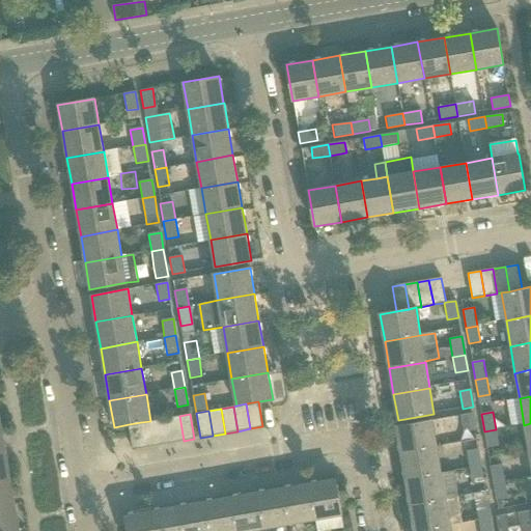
[(471,414),(459,415),(463,432),(474,430),(471,414)]
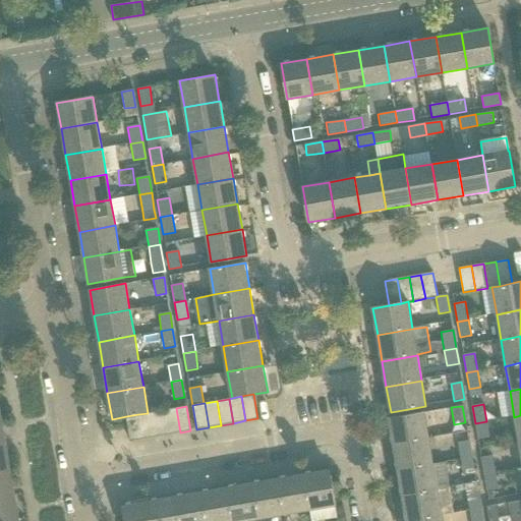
[(176,408),(164,410),(168,435),(180,432),(176,408)]
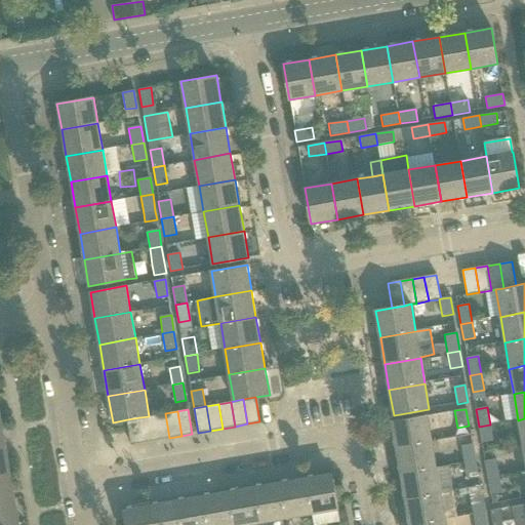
[(165,413),(152,415),(157,440),(169,438),(165,413)]
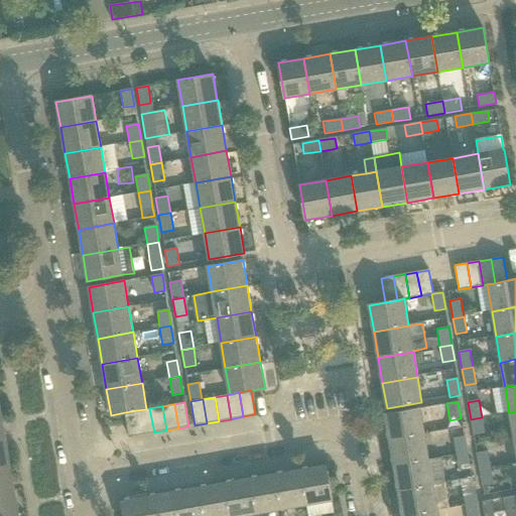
[(149,408),(146,409),(137,410),(141,434),(154,432),(149,408)]
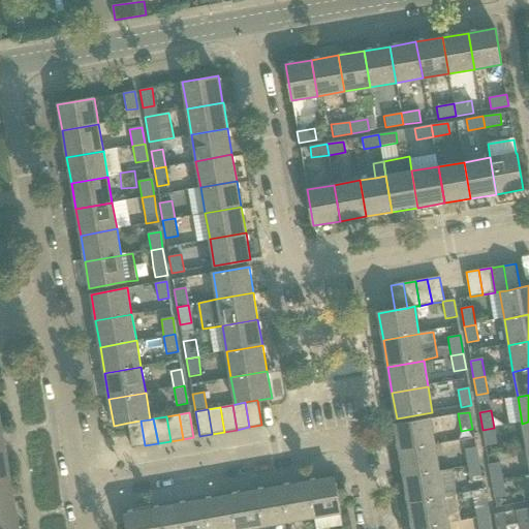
[(395,425),(399,452),(435,445),(431,418),(395,425)]
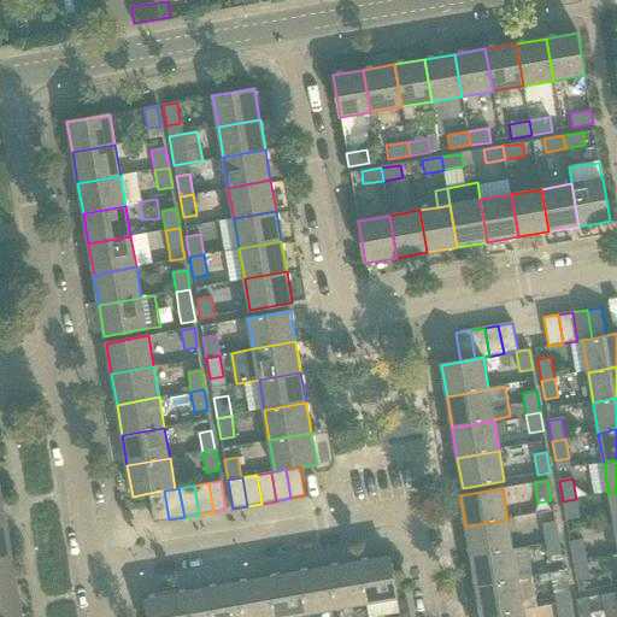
[(164,491),(150,493),(154,522),(169,519),(164,491)]
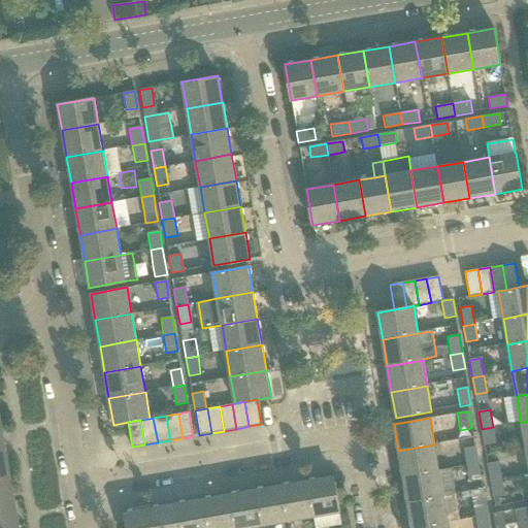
[(493,427),(482,429),(484,446),(495,443),(493,427)]
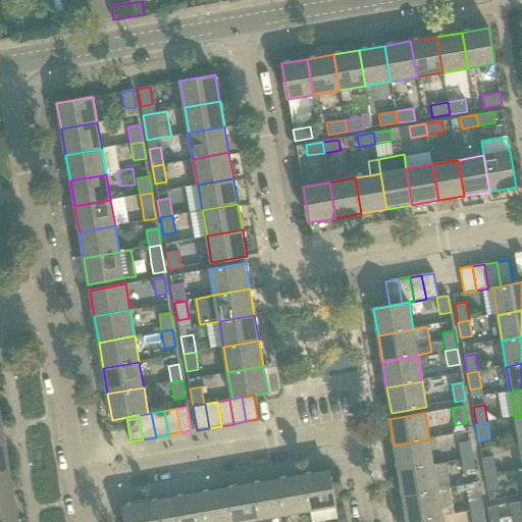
[(394,446),(398,471),(434,465),(429,439),(394,446)]
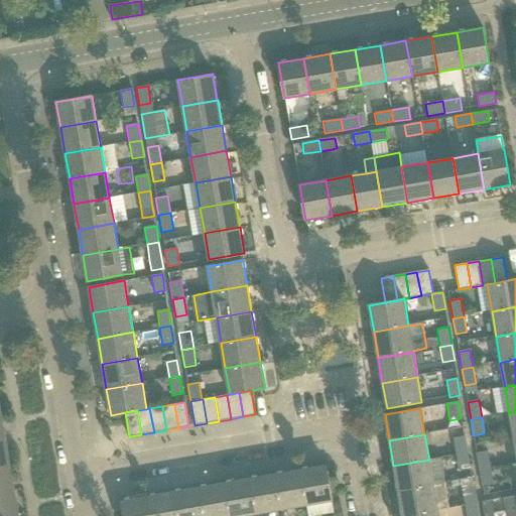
[(463,436),(453,438),(456,455),(467,454),(464,436),(463,436)]
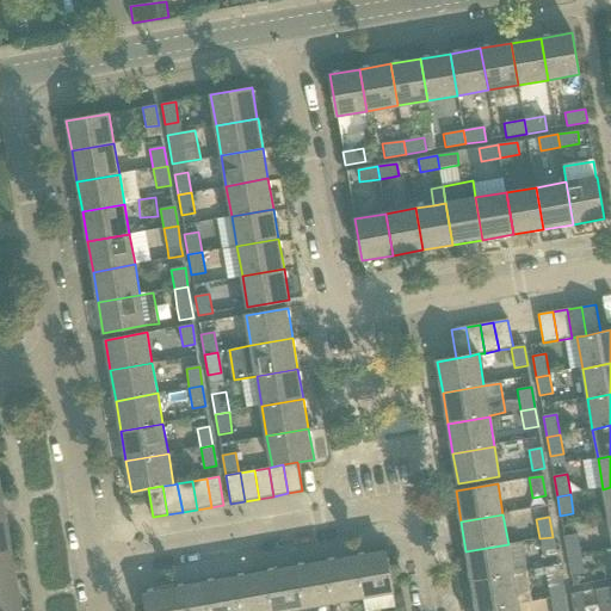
[(576,535),(563,536),(567,556),(580,554),(578,536),(576,535)]
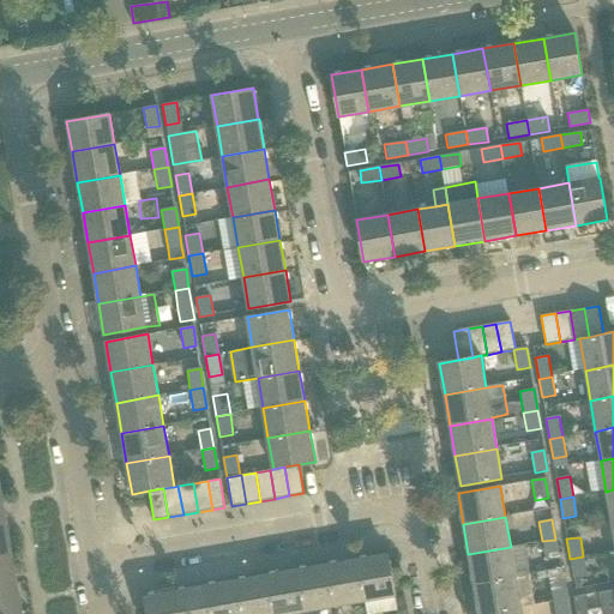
[(555,540),(542,541),(546,561),(558,559),(559,559),(555,540)]
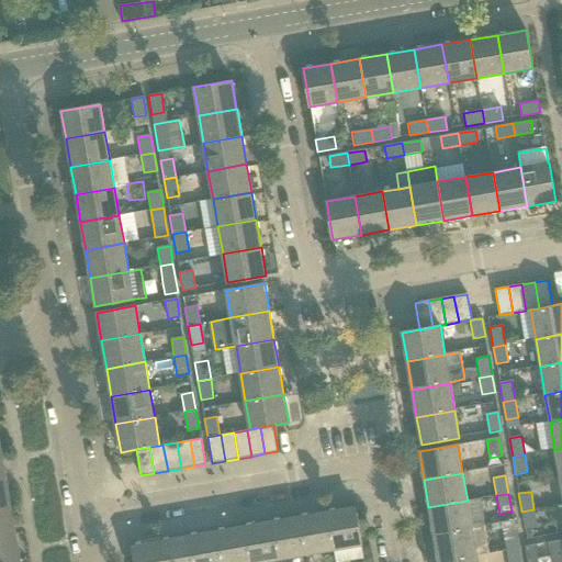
[(428,507),(434,536),(472,528),(468,501),(428,507)]
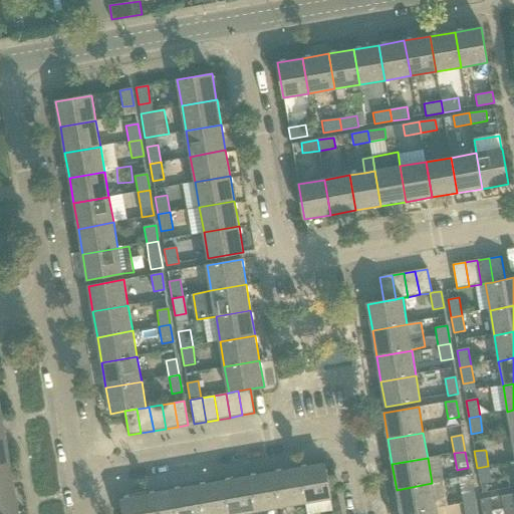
[(325,463),(299,468),(305,503),(331,499),(325,463)]
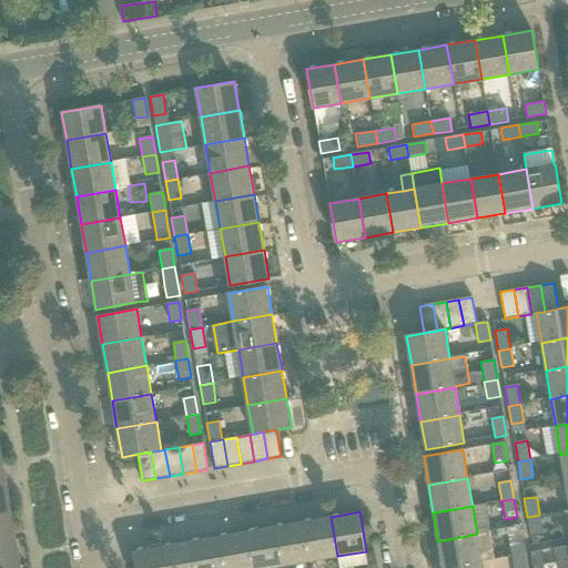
[(0,541),(12,540),(7,513),(0,513),(0,541)]
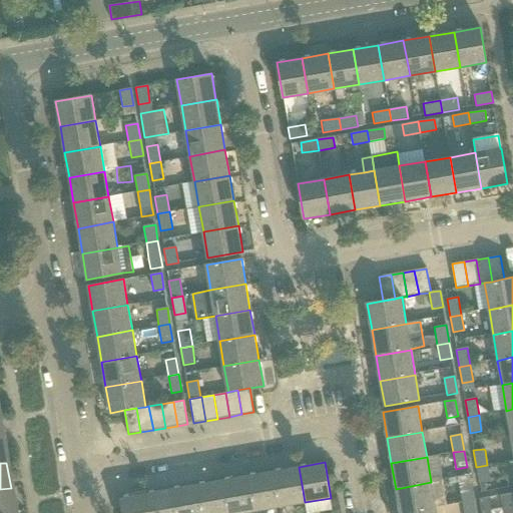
[(487,465),(476,467),(479,483),(490,481),(487,465)]
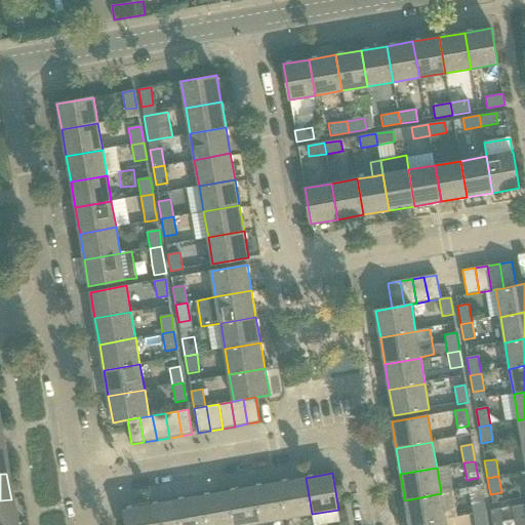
[(306,478),(280,482),(286,518),(312,514),(306,478)]
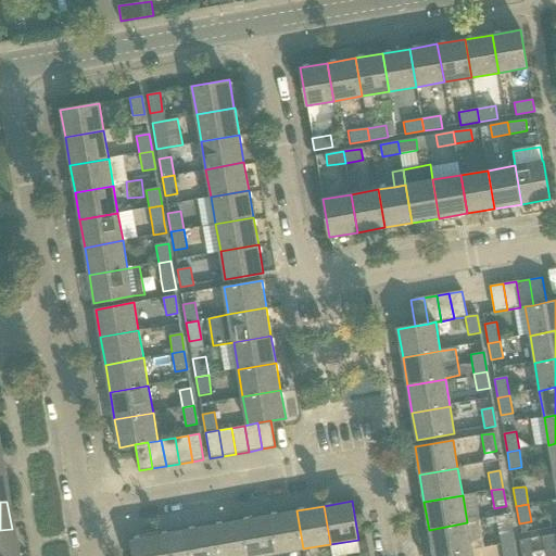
[(297,510),(268,516),(275,554),(303,548),(297,510)]
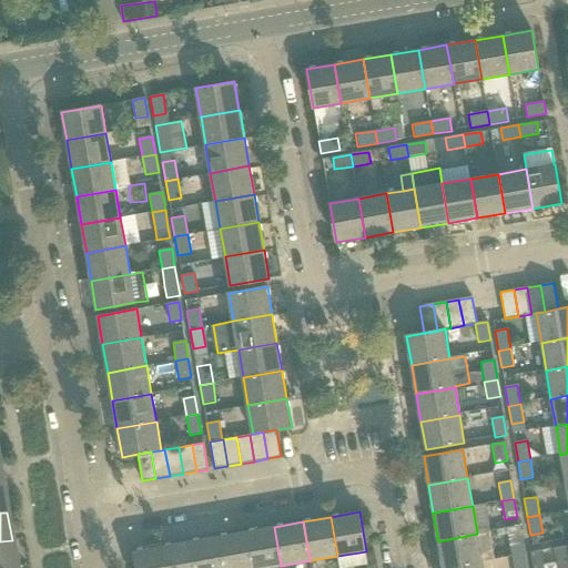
[(519,526),(507,528),(508,538),(511,557),(525,555),(521,536),(519,526)]
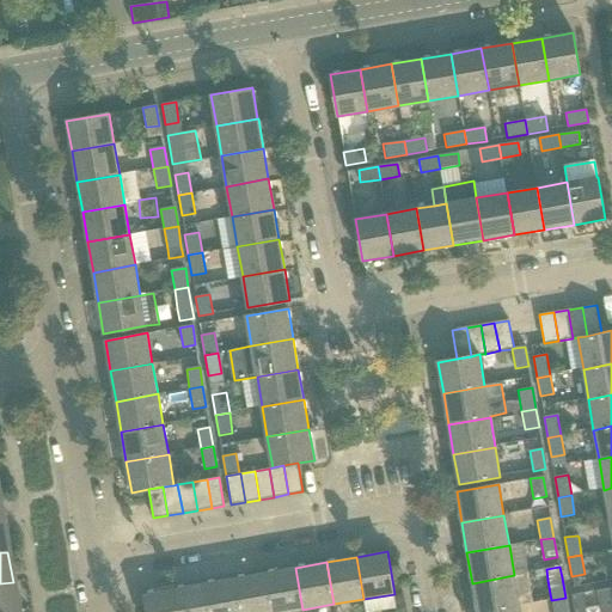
[(295,568),(265,573),(271,611),(287,611),(303,610),(295,568)]
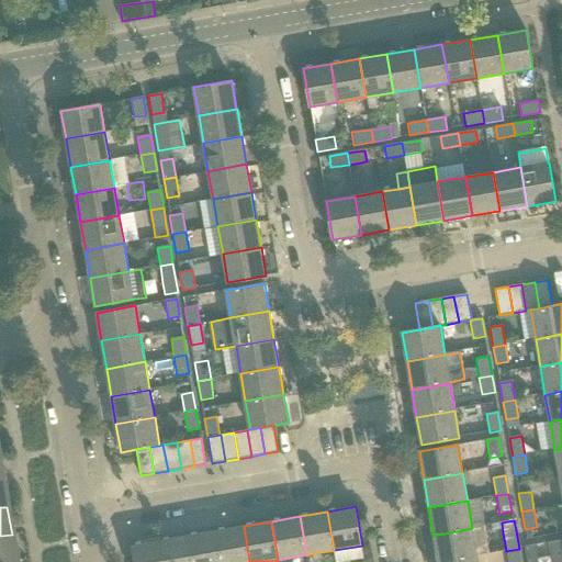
[(249,561),(244,526),(216,530),(221,561),(249,561)]
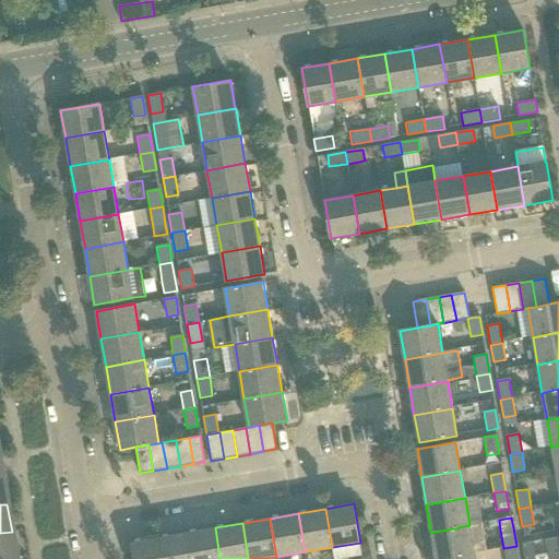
[(470,525),(431,533),(436,558),(439,558),(468,554),(474,552),(486,550),(482,524),(470,525)]
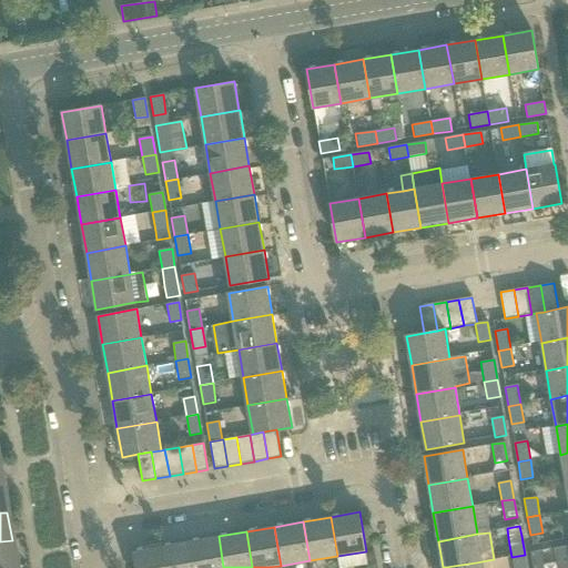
[(223,567),(219,536),(191,541),(194,567),(223,567)]
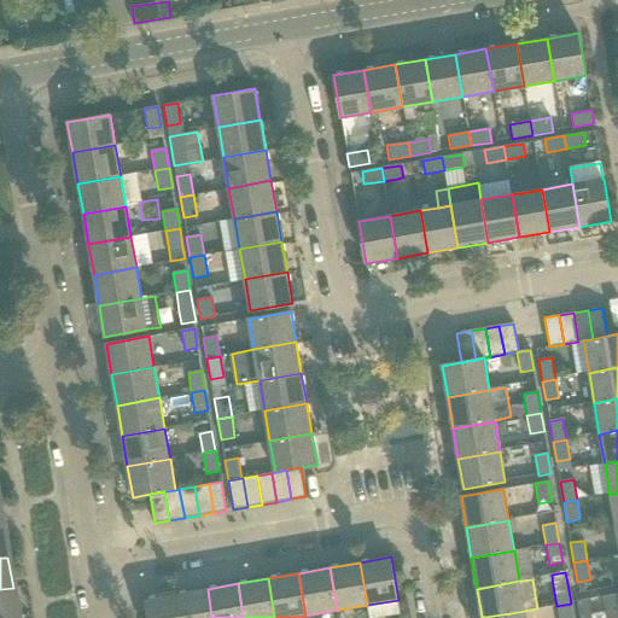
[(0,617),(15,617),(18,617),(13,588),(0,589),(0,617)]
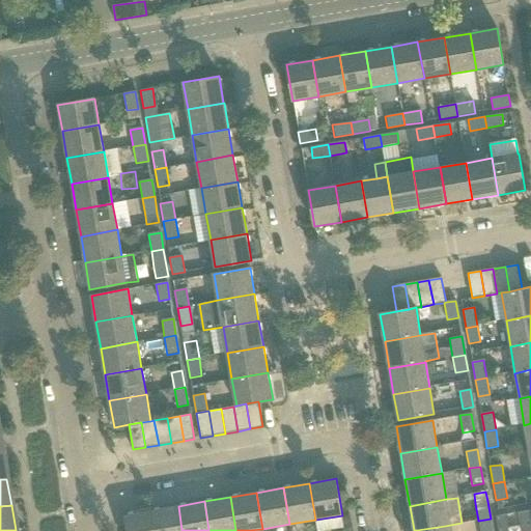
[(182,530),(178,506),(151,510),(155,530),(182,530)]
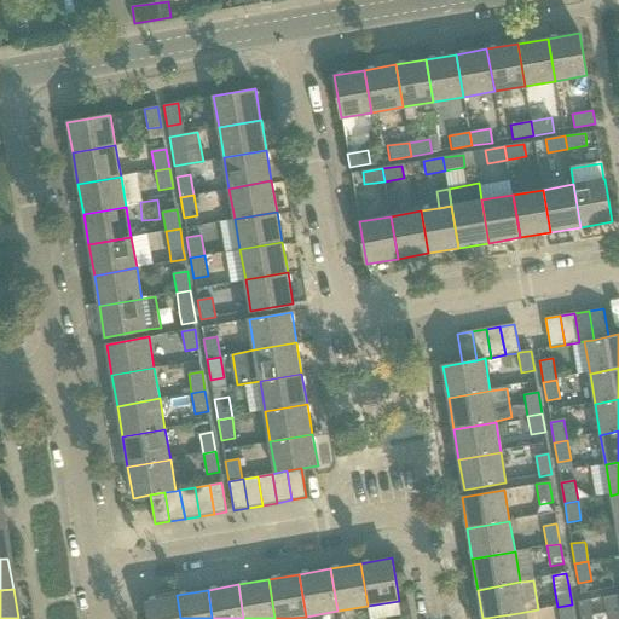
[(618,618),(618,594),(603,597),(607,618),(618,618)]
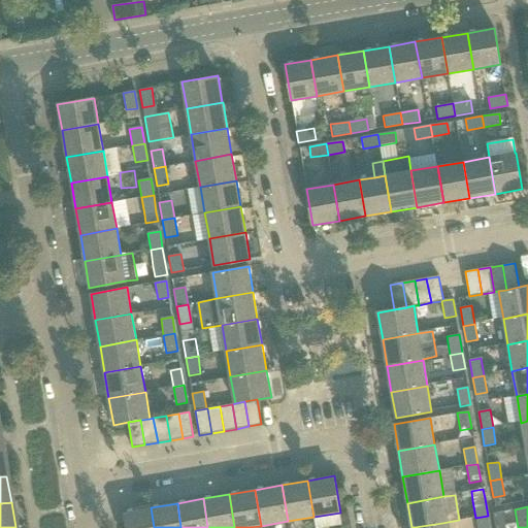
[(154,527),(151,507),(125,513),(127,527),(154,527)]
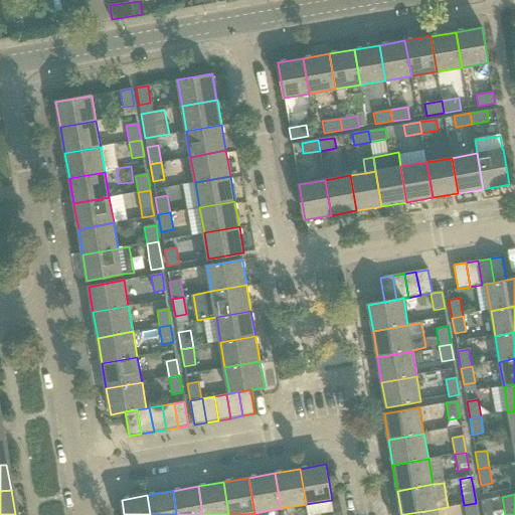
[(490,499),(481,501),(484,514),(483,514),(493,514),(493,513),(490,499)]
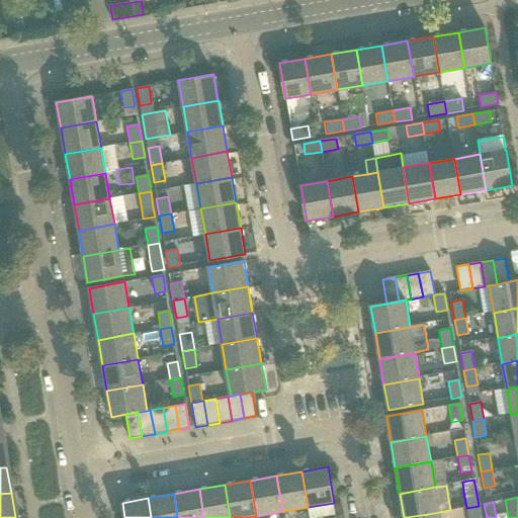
[(481,517),(479,506),(466,508),(468,517),(481,517)]
